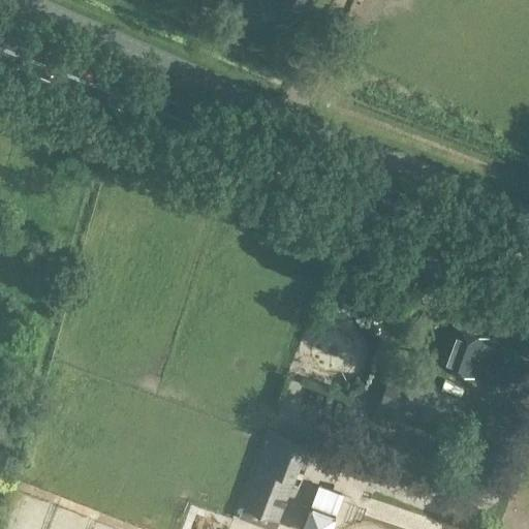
[(287,0),(305,9),(310,0),(287,0)]
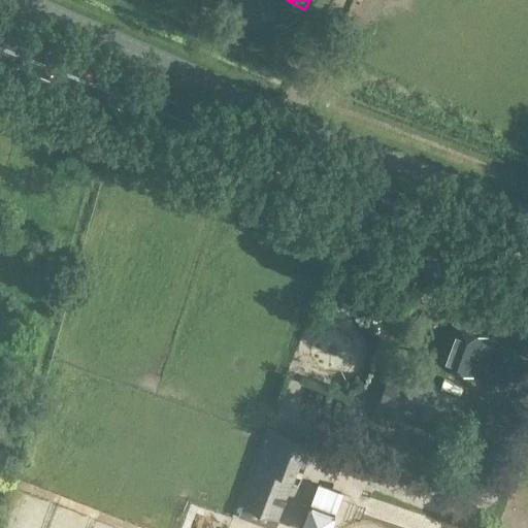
[(486,337),(452,325),(438,363),(472,374),(476,364),(489,369),(485,378),(503,386),(515,354),(484,343),(486,337)]
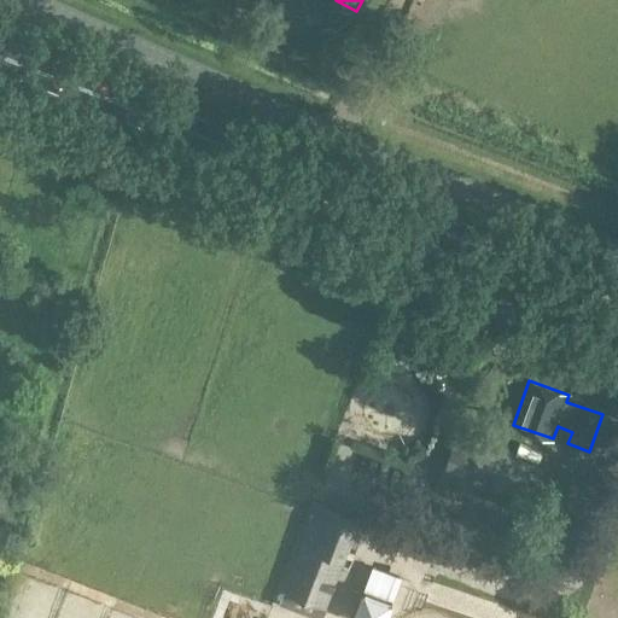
[(472,485),(519,501),(534,461),(456,435),(438,485),(468,496),(472,485)]
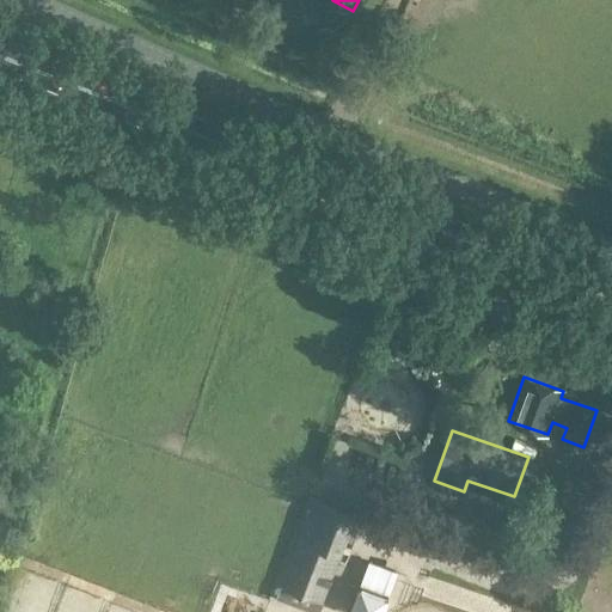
[(276,598),(313,611),(318,611),(357,508),(316,493),(276,598)]
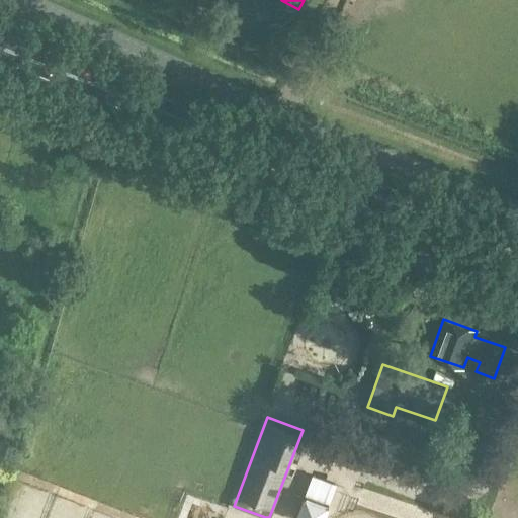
[(313,475),(306,493),(304,492),(293,516),(298,517),(321,517),(336,484),(313,475)]
